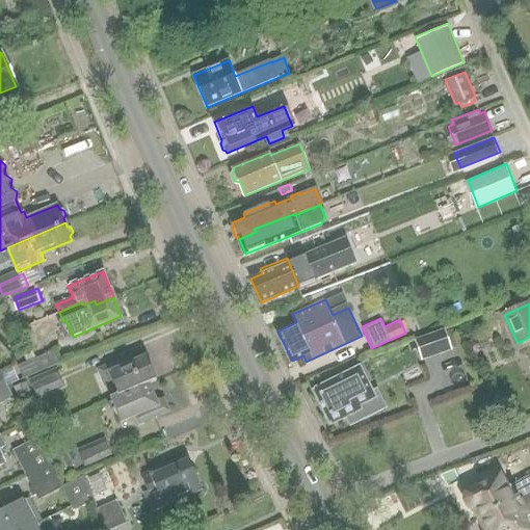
[(453,349),(446,328),(416,339),(423,360),(453,349)]
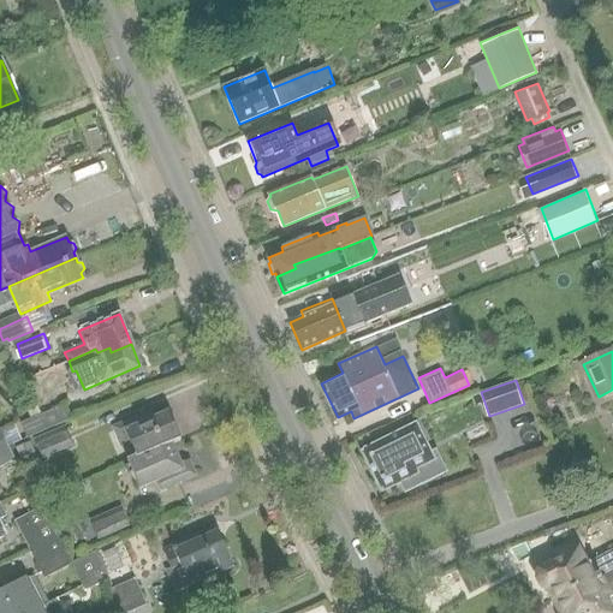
[(70,402),(24,422),(30,436),(77,416),(70,402)]
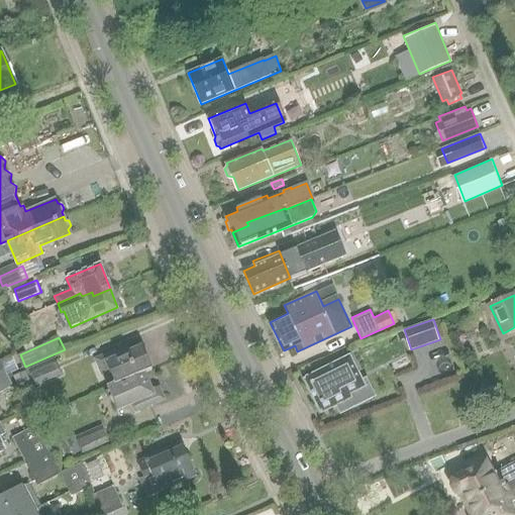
[(145,371),(145,373),(152,370),(142,346),(117,357),(114,350),(96,358),(103,375),(110,372),(115,384),(145,371)]
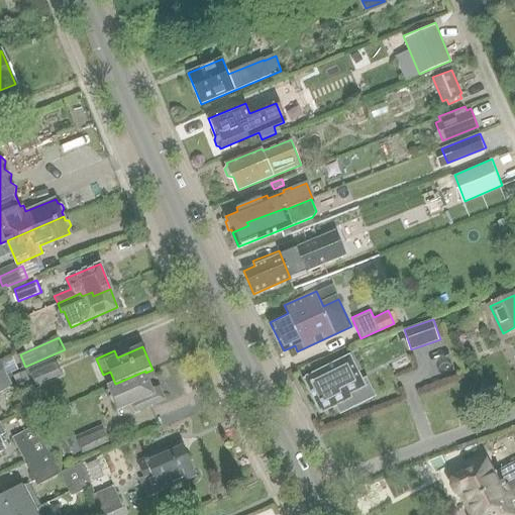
[(304,379),(321,412),(351,397),(349,394),(366,386),(350,355),(304,379)]
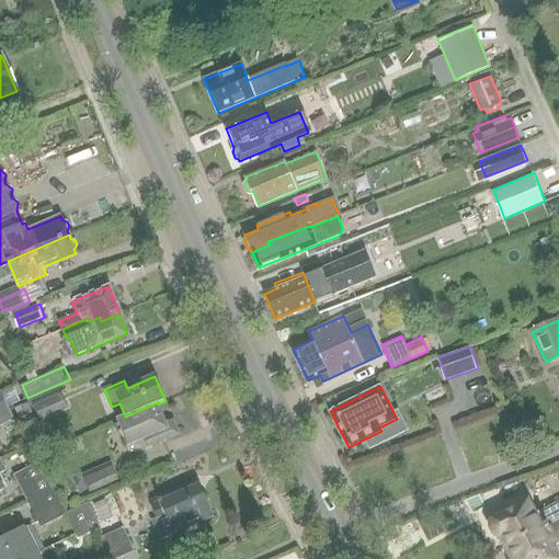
[(68,405),(60,389),(33,401),(40,418),(68,405)]
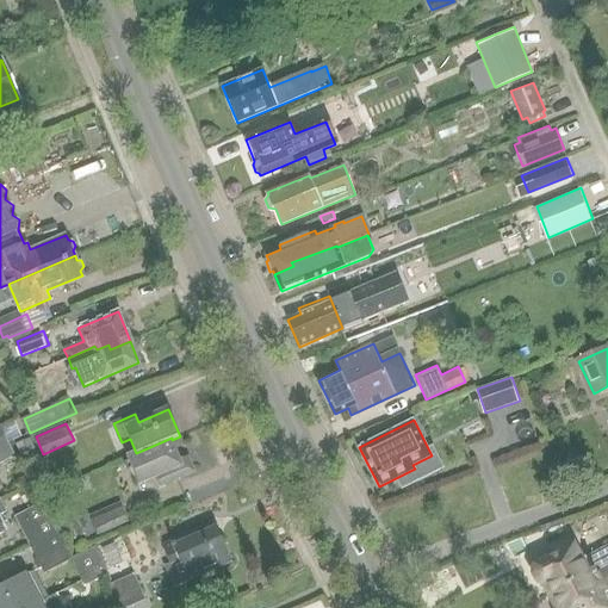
[(0,481),(1,479),(0,476),(0,463),(16,456),(6,435),(0,438),(0,481)]
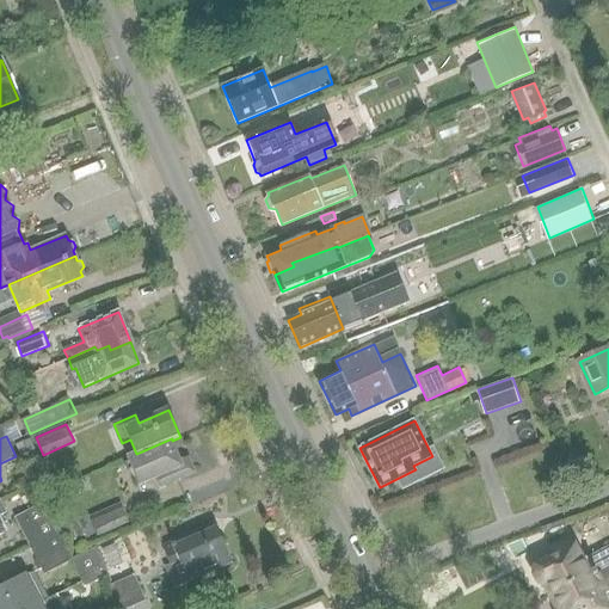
[(42,455),(34,437),(19,443),(26,461),(42,455)]
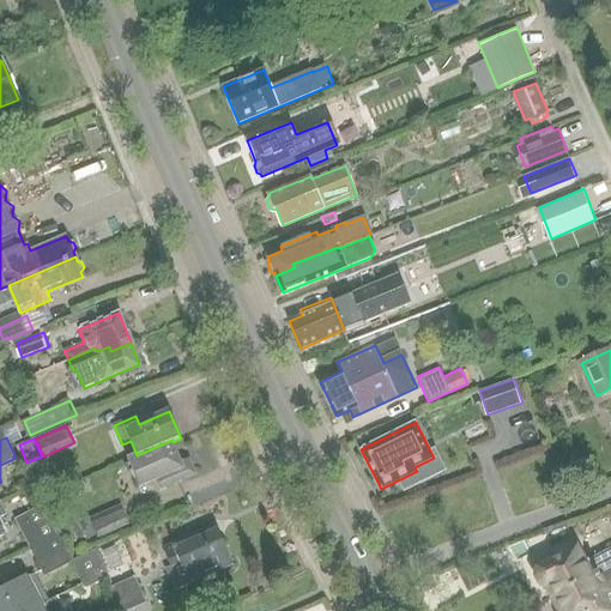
[(197,473),(189,458),(182,461),(173,442),(173,440),(137,455),(127,459),(140,488),(175,472),(179,481),(197,473)]
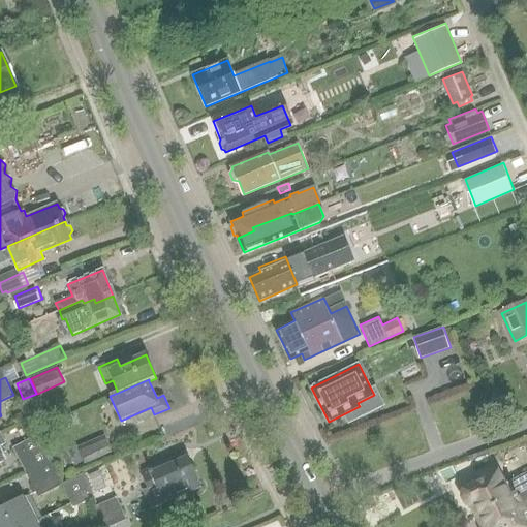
[(31,429),(27,420),(20,424),(25,433),(31,429)]
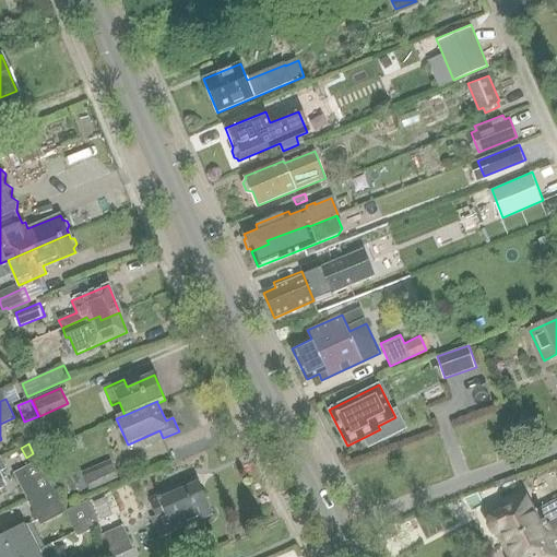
[(0,457),(0,490),(12,485),(3,470),(10,466),(3,455),(0,457)]
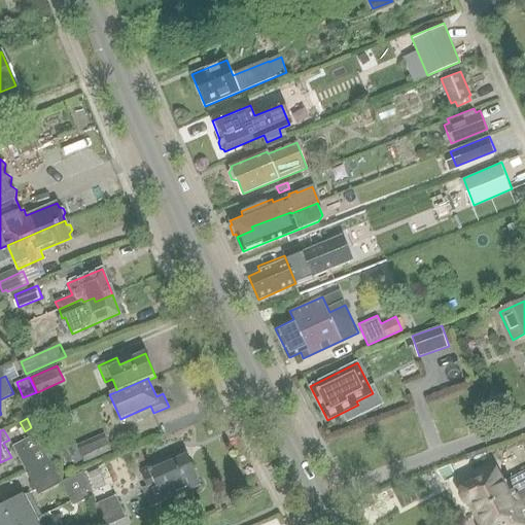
[(15,446),(28,470),(49,459),(37,434),(15,446)]
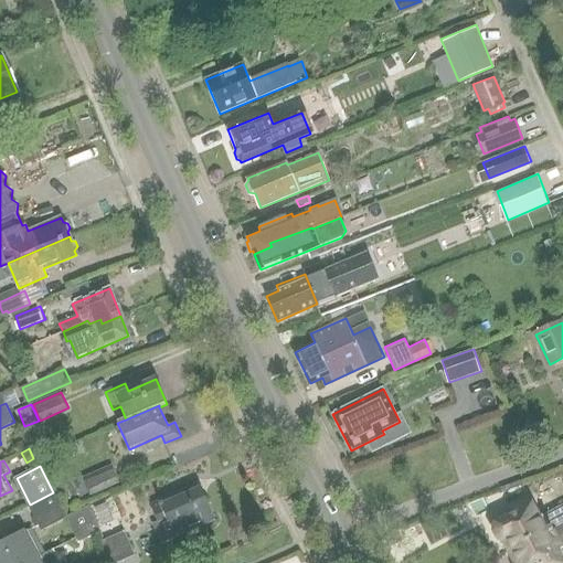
[(113,466),(84,478),(92,495),(119,482),(113,466)]
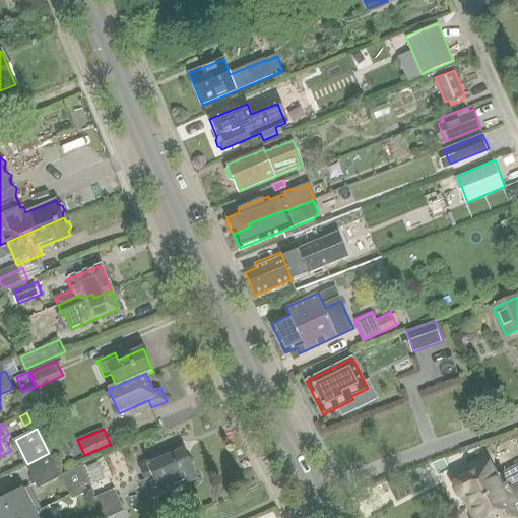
[(184,449),(159,460),(157,456),(138,465),(144,480),(141,481),(149,500),(197,478),(184,449)]
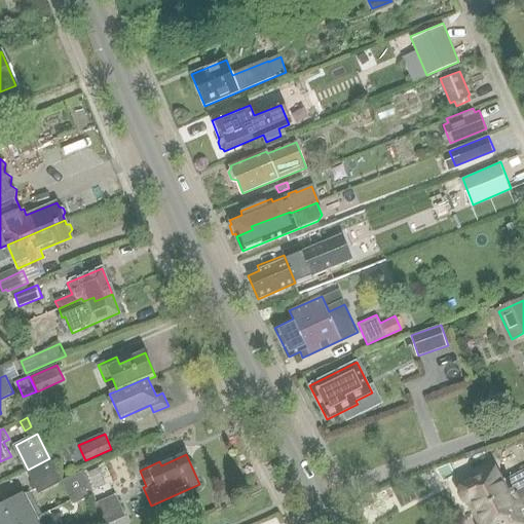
[(59,476),(49,458),(28,470),(37,487),(59,476)]
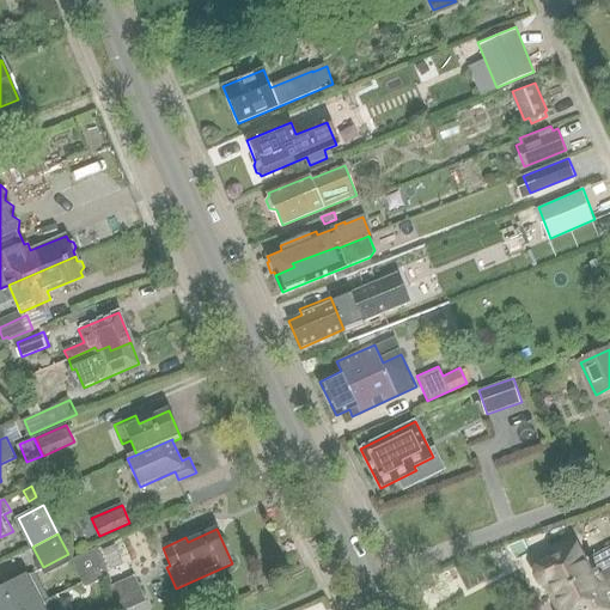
[(127,540),(119,543),(128,562),(135,559),(127,540)]
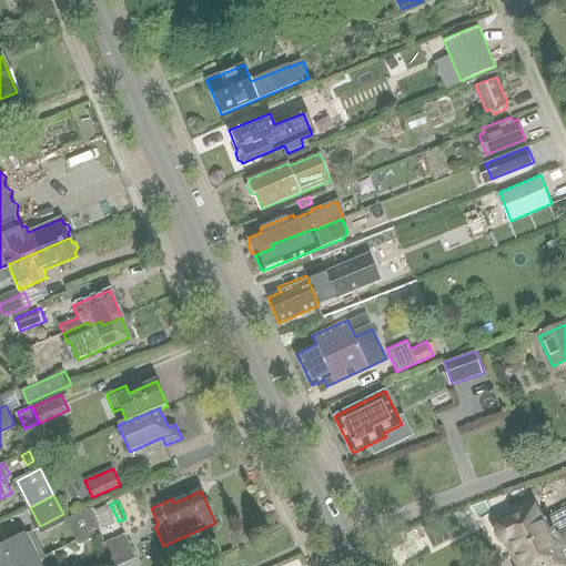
[(507,543),(512,553),(565,525),(565,506),(554,513),(553,518),(549,521),(546,515),(539,518),(532,502),(513,512),(516,517),(499,526),(498,535),(501,539),(507,543)]
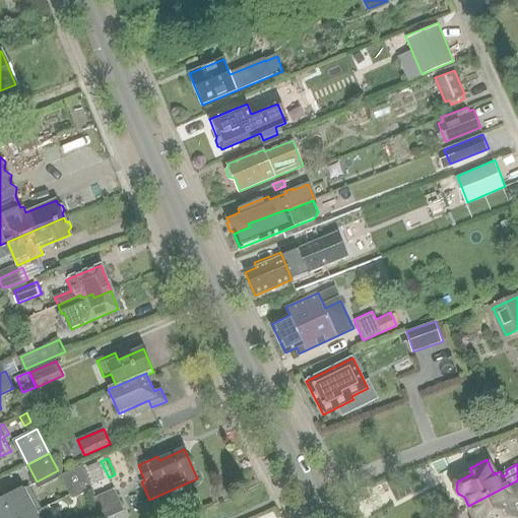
[(109,477),(101,461),(89,466),(98,482),(109,477)]
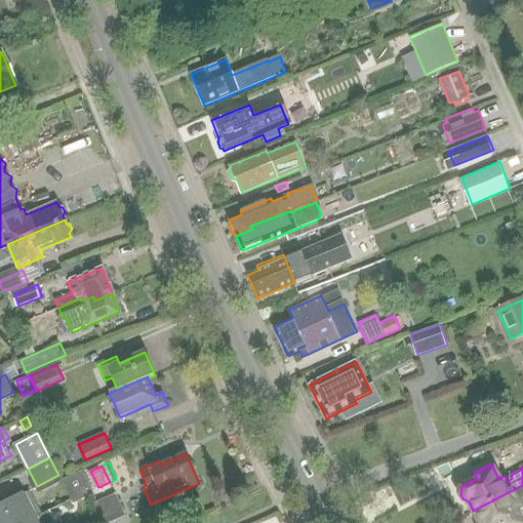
[(98,492),(88,468),(65,479),(76,503),(98,492)]
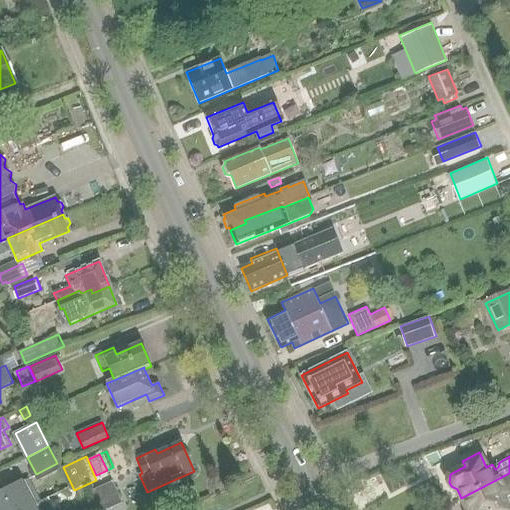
[(509,473),(461,498),(467,509),(507,509),(500,495),(506,492),(503,488),(508,485),(509,486),(509,473)]
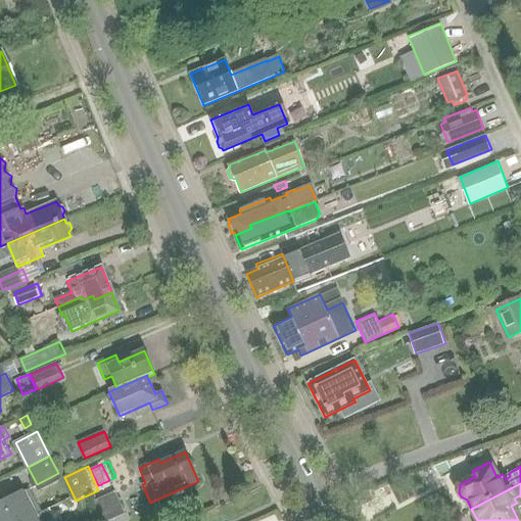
[(24,493),(0,505),(0,520),(25,520),(35,516),(43,512),(32,489),(24,493)]
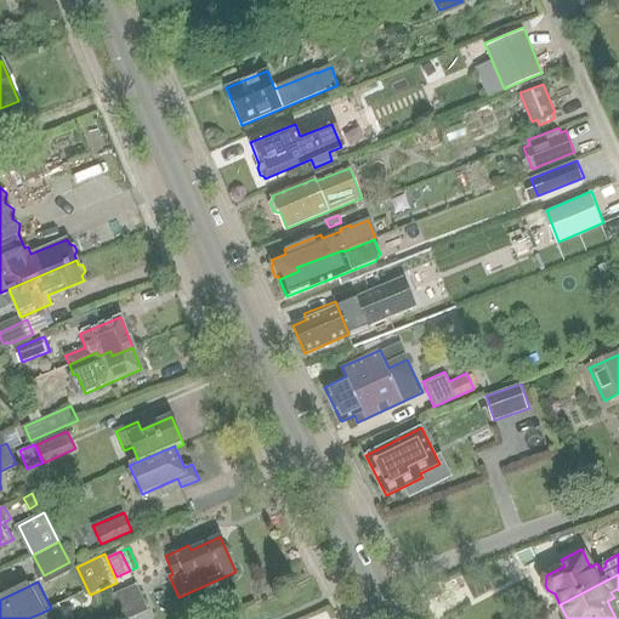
[(129,618),(151,611),(138,583),(112,595),(123,618),(129,618)]
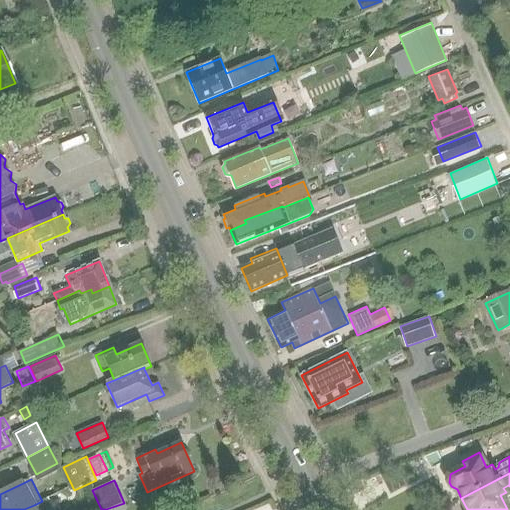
[(34,505),(24,509),(53,509),(52,509),(54,508),(49,498),(42,501),(34,505)]
